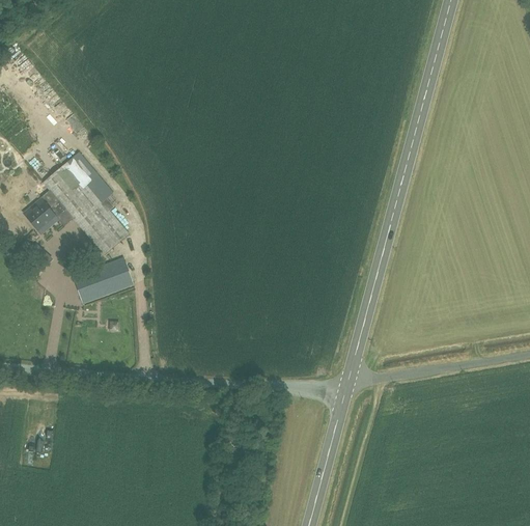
[(79,150),(44,182),(52,192),(64,206),(105,253),(130,232),(103,200),(113,191),(79,150)]
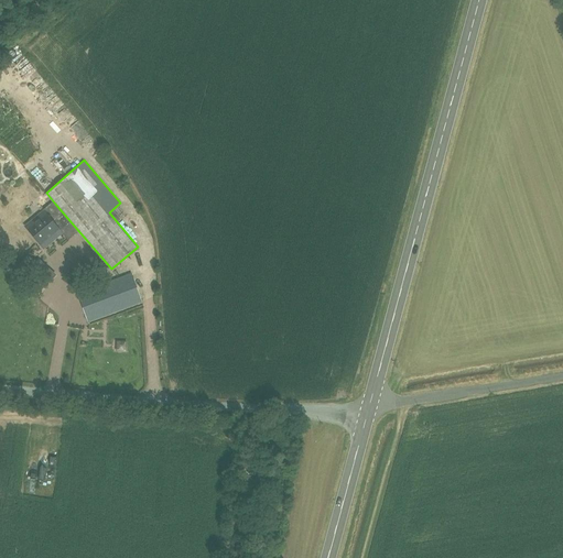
[(62,228),(61,226),(68,219),(55,204),(47,210),(46,209),(25,226),(26,228),(40,243),(41,244),(62,228)]
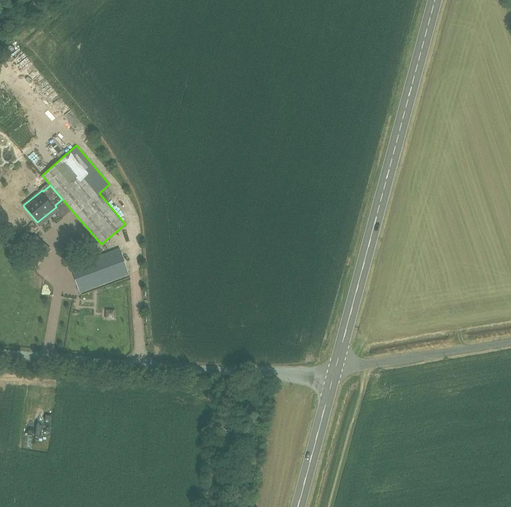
[(48,264),(58,254),(45,242),(41,246),(46,250),(40,257),(48,264)]
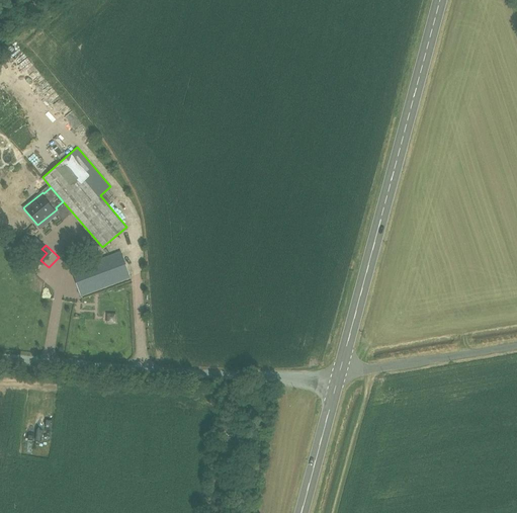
[(130,277),(120,249),(72,265),(81,294),(130,277)]
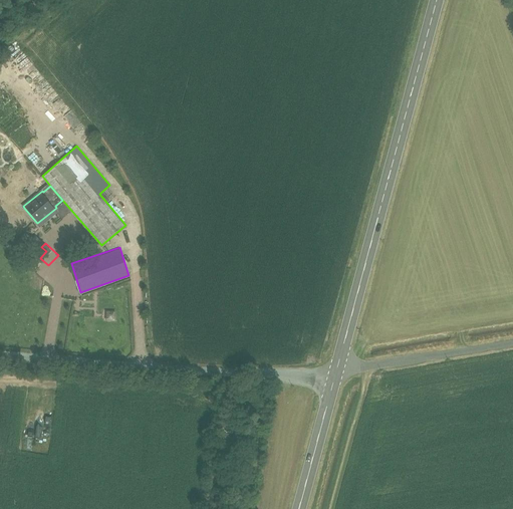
[(24,440),(30,442),(34,425),(27,424),(24,440)]
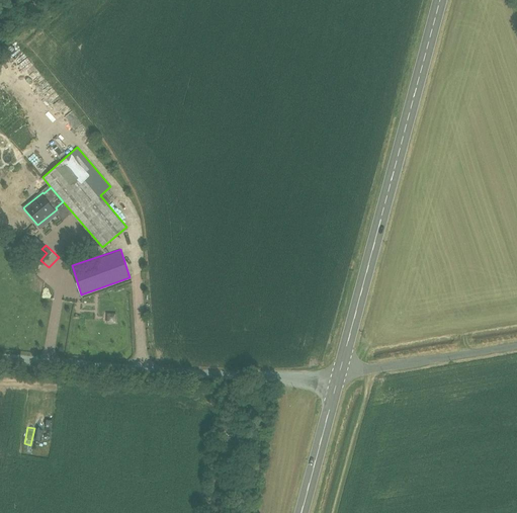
[(50,435),(41,434),(39,453),(47,454),(50,435)]
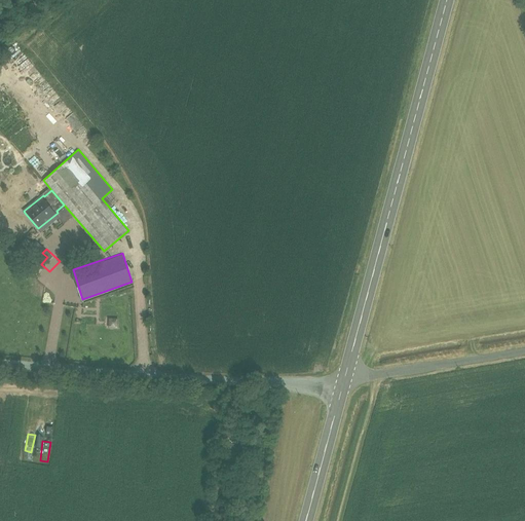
[(37,473),(39,453),(33,453),(30,472),(37,473)]
